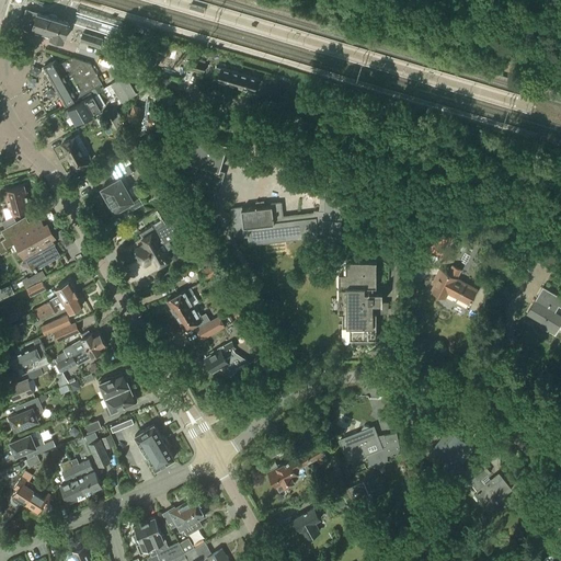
[(59,19),(58,19),(49,15),(48,15),(39,12),(38,12),(29,9),(26,9),(26,10),(22,25),(21,25),(21,26),(22,27),(23,27),(32,30),(32,31),(33,31),(34,31),(43,33),(44,34),(53,36),(54,37),(64,39),(65,41),(65,39),(65,38),(66,35),(67,34),(66,34),(69,23),(70,23),(70,22),(69,22),(59,19)]
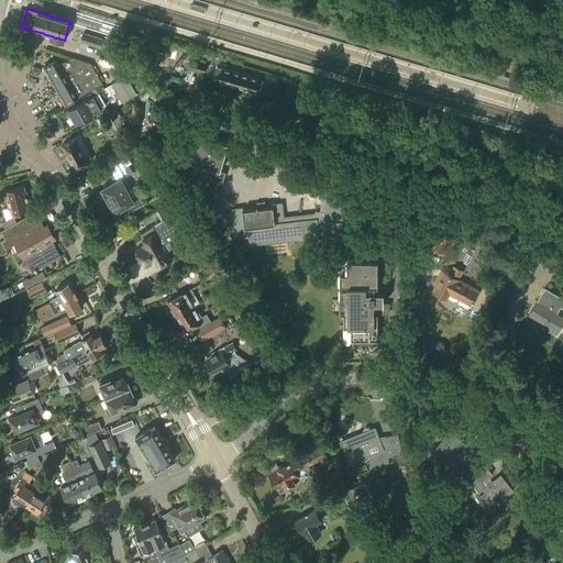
[(81,41),(100,46),(103,39),(84,32),(81,41)]
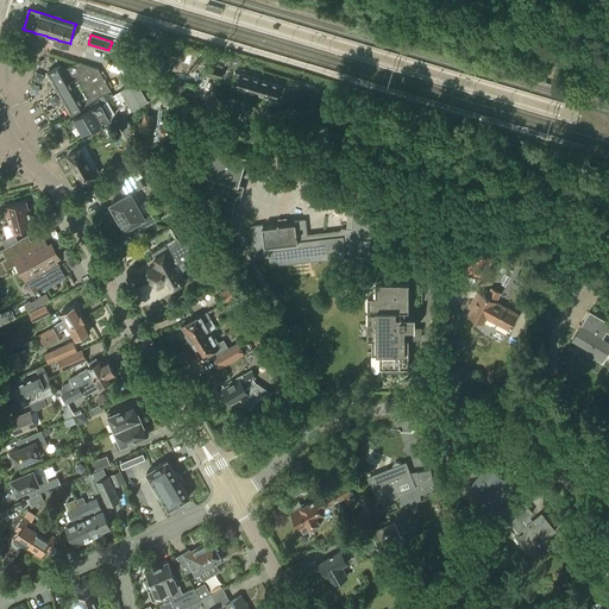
[(550,58),(562,61),(566,44),(556,41),(550,58)]
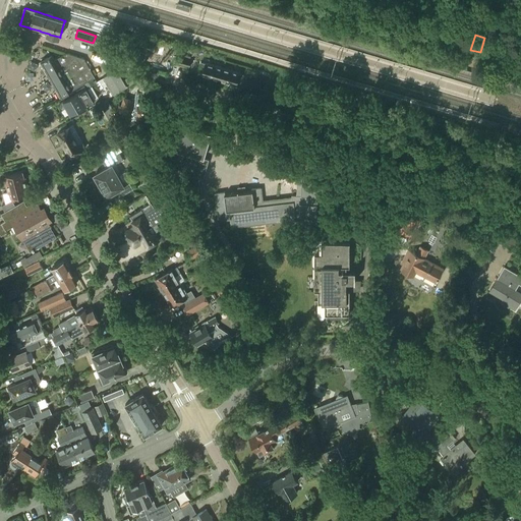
[(150,50),(152,43),(141,40),(135,59),(145,62),(149,49),(150,50)]
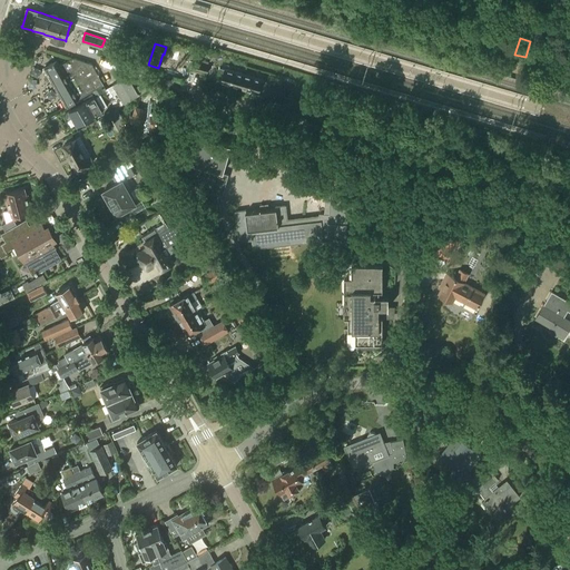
[(166,52),(164,60),(168,61),(165,70),(180,76),(186,60),(166,52)]
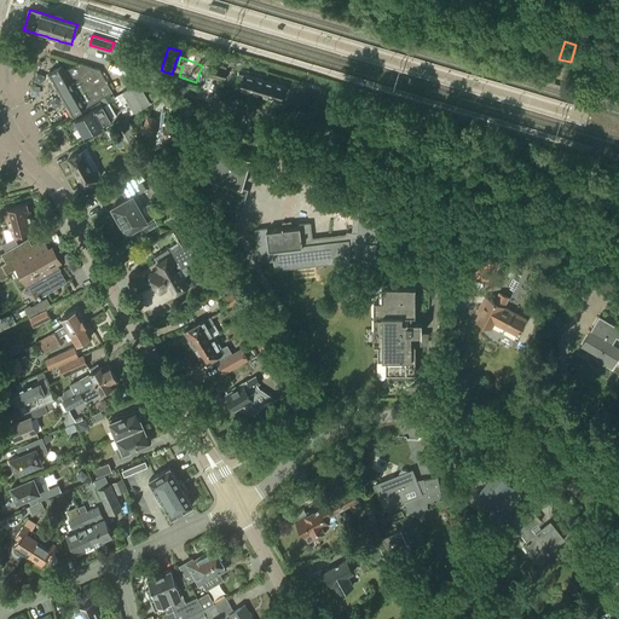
[(62,65),(48,73),(73,115),(114,92),(100,69),(80,63),(65,71),(62,65)]
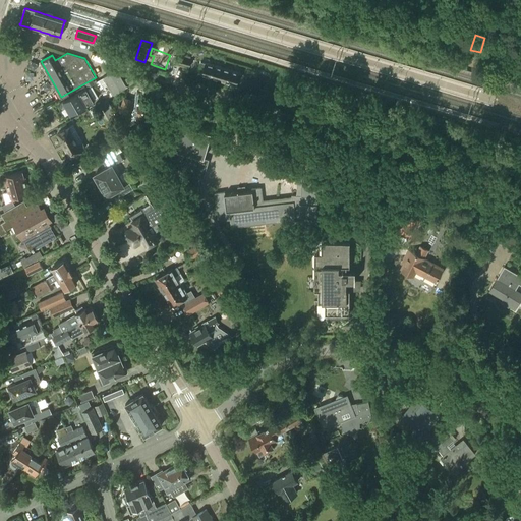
[(179,64),(189,66),(191,59),(181,57),(179,64)]
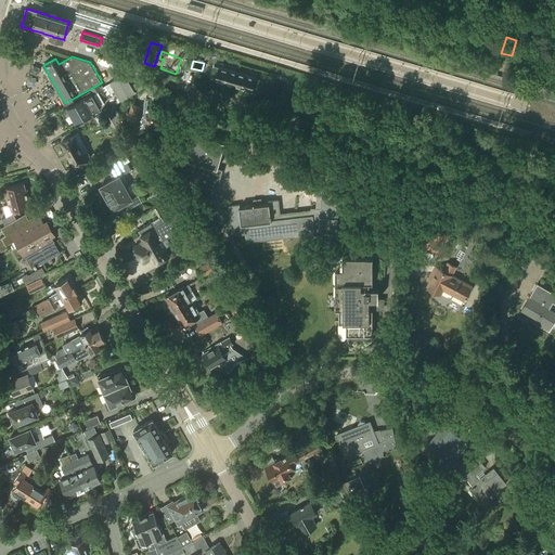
[(234,84),(237,72),(220,66),(220,67),(215,66),(213,74),(217,75),(217,78),(234,84)]
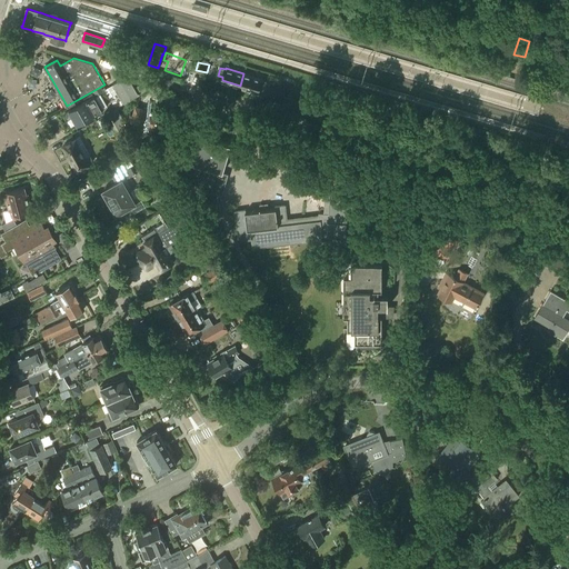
[(261,79),(243,73),(240,86),(258,91),(259,88),(263,89),(266,81),(261,79)]
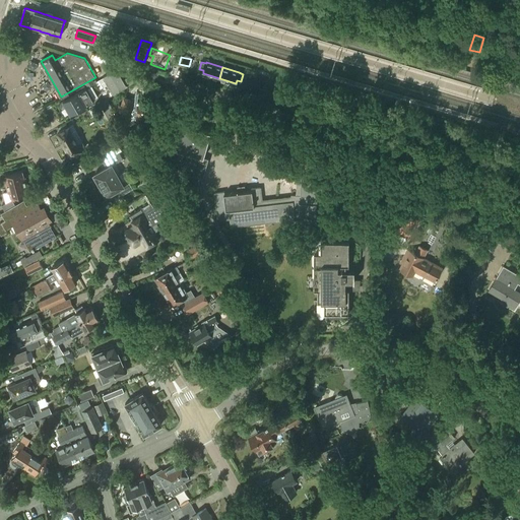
[(104,77),(114,94),(138,80),(134,74),(124,80),(117,69),(104,76),(104,77)]
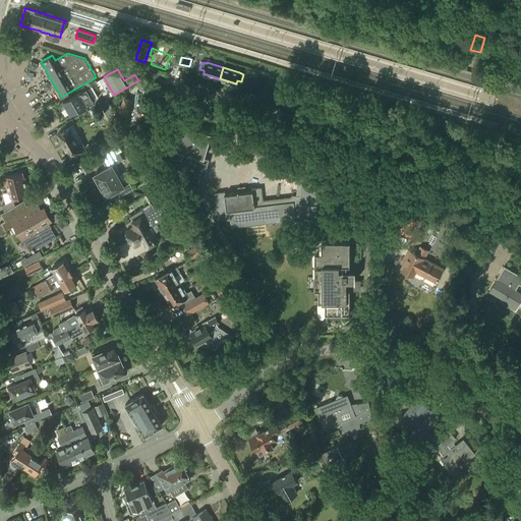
[(107,99),(114,95),(104,77),(97,81),(107,99)]
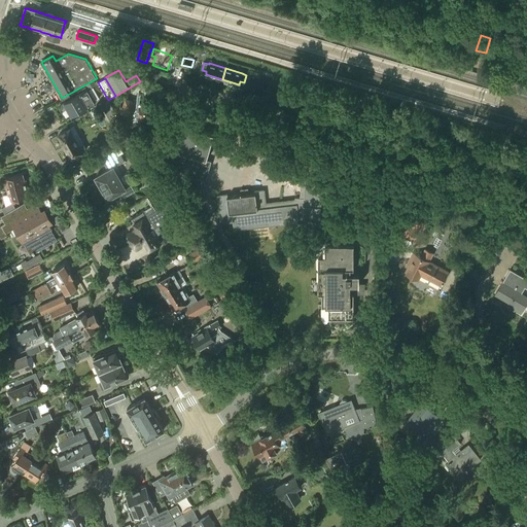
[(254,78),(252,85),(262,89),(265,81),(254,78)]
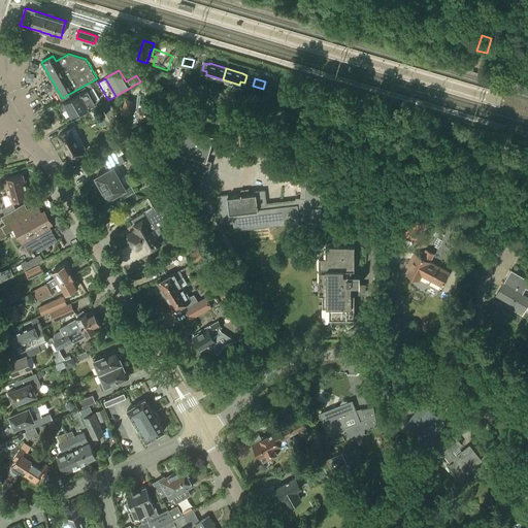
[(84,91),(78,94),(64,102),(65,103),(65,102),(72,116),(72,117),(96,102),(88,89),(84,91)]
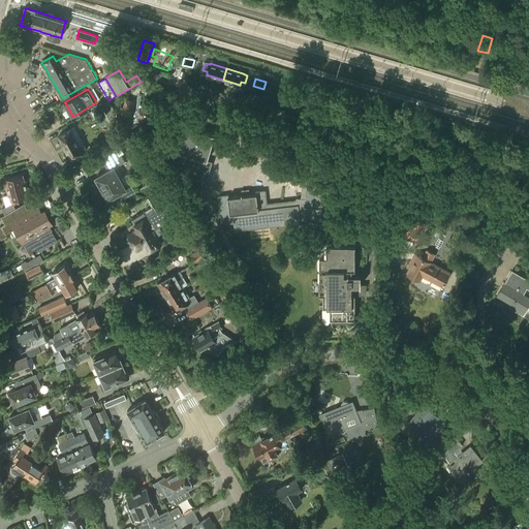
[(123,113),(122,113),(134,117),(148,121),(152,107),(126,100),(124,107),(122,106),(120,112),(123,113)]
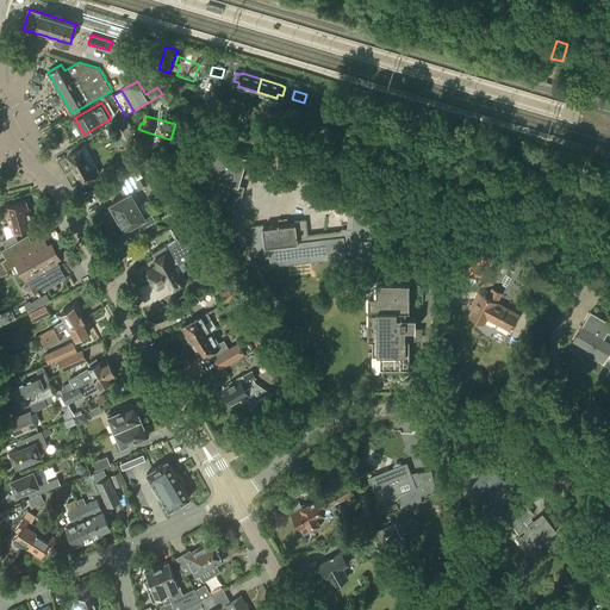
[(207,187),(204,199),(215,201),(215,199),(229,204),(228,206),(238,209),(246,186),(240,185),(248,156),(198,142),(186,180),(207,187)]
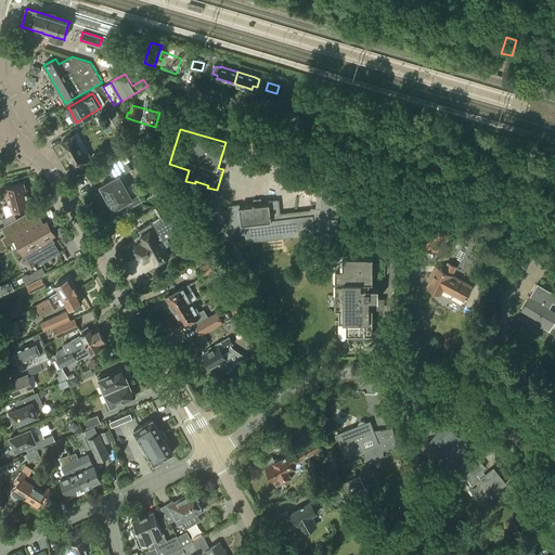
[(74,136),(62,142),(66,150),(72,158),(73,158),(77,166),(88,159),(91,157),(78,132),(74,136)]
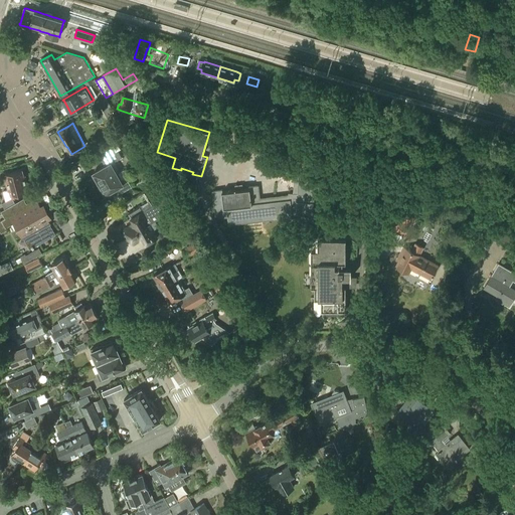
[(134,138),(127,142),(130,148),(138,143),(134,138)]
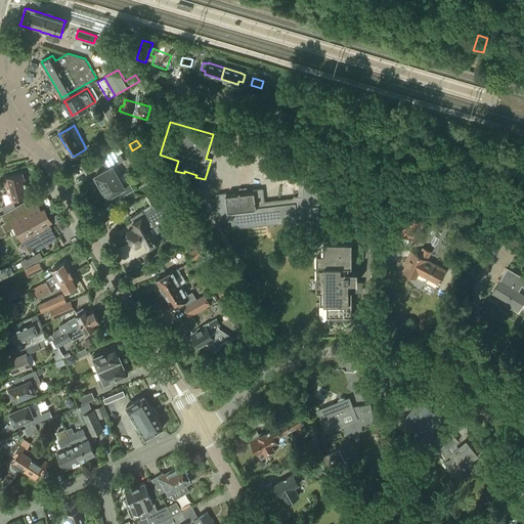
[(116,164),(119,163),(124,160),(120,153),(118,155),(115,148),(100,157),(103,163),(107,168),(94,175),(95,177),(94,178),(97,183),(98,182),(100,186),(119,176),(115,170),(118,168),(116,164)]
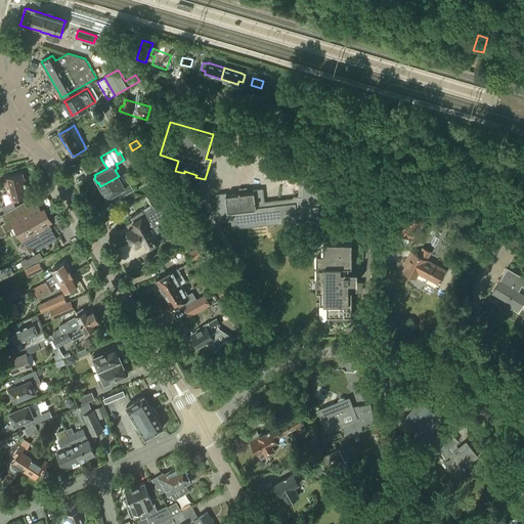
[(225,193),(218,194),(220,212),(219,212),(219,218),(220,218),(220,221),(232,220),(233,227),(297,219),(302,219),(302,222),(303,222),(317,222),(317,223),(325,223),(326,198),(320,198),(321,181),(318,181),(318,173),(323,174),(324,168),(312,167),(312,173),(312,181),(307,181),(307,175),(300,175),(299,197),(294,195),(294,199),(280,201),(264,203),(262,189),(255,189),(254,189),(254,192),(248,192),(247,187),(239,188),(239,193),(232,194),(226,195),(226,193),(225,193)]
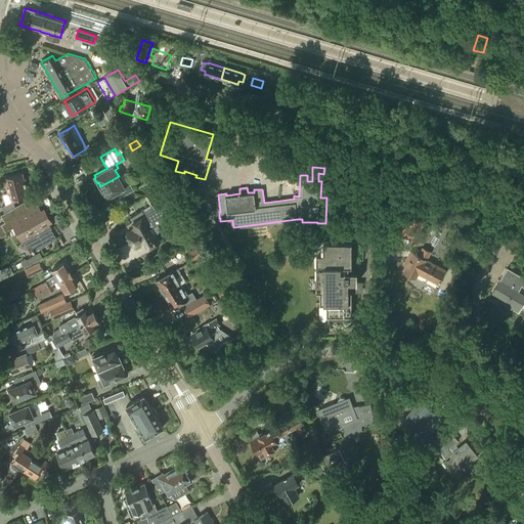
[(8,193),(4,194),(6,205),(2,207),(5,213),(15,207),(12,202),(18,200),(18,197),(29,193),(27,188),(29,187),(26,179),(25,179),(23,173),(6,178),(7,184),(6,184),(8,193)]
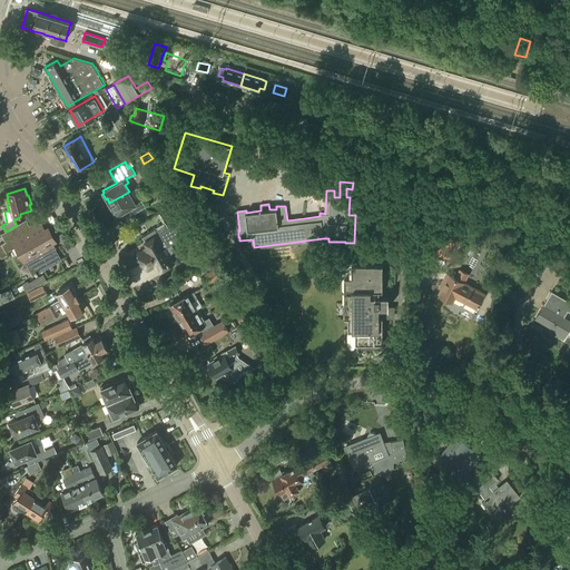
[(129,192),(109,203),(112,207),(111,208),(114,214),(115,213),(116,215),(130,207),(134,213),(146,206),(141,199),(139,202),(137,197),(133,199),(129,192)]
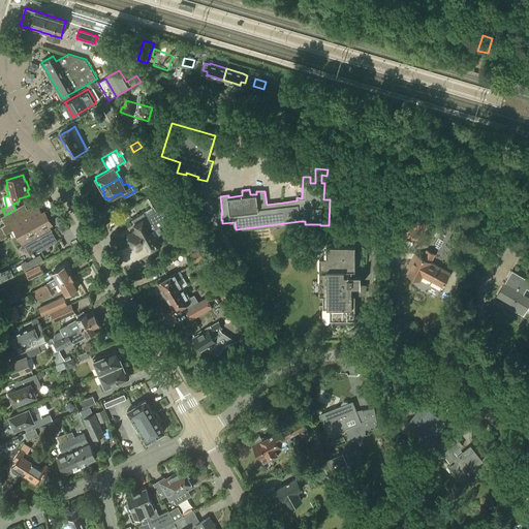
[(151,179),(149,188),(156,190),(158,181),(151,179)]
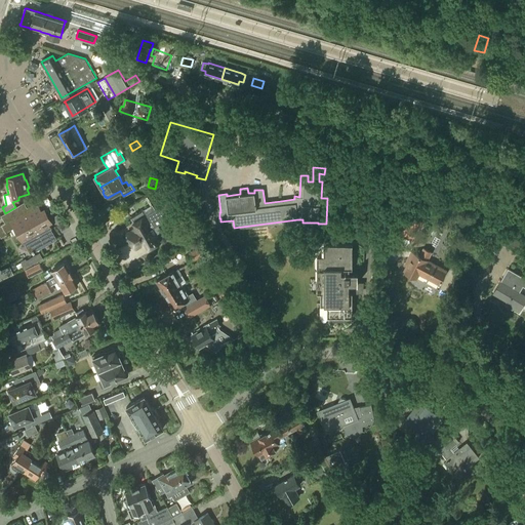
[(128,235),(127,237),(130,242),(150,231),(158,226),(175,216),(179,213),(171,198),(158,205),(159,207),(155,210),(152,204),(143,210),(146,215),(133,221),(136,228),(127,233),(128,235)]
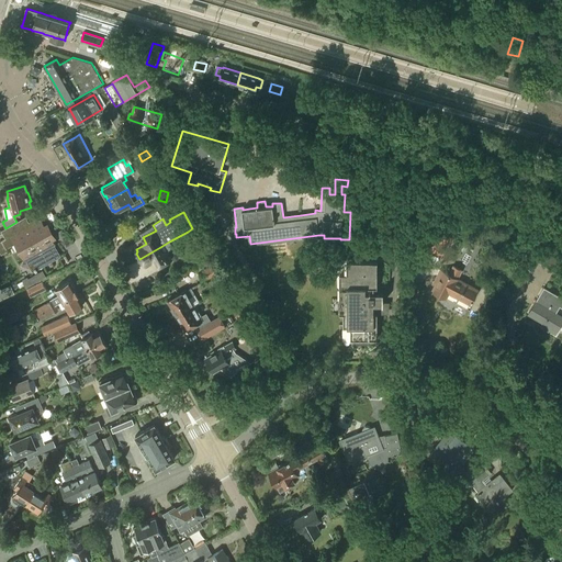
[(33,272),(62,256),(53,240),(54,239),(47,226),(45,227),(38,217),(29,223),(25,217),(2,231),(7,238),(2,240),(7,249),(17,243),(33,272)]
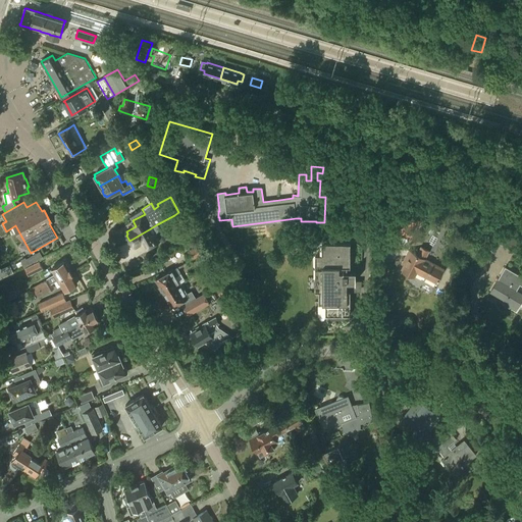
[(184,220),(178,212),(174,215),(179,224),(184,220)]
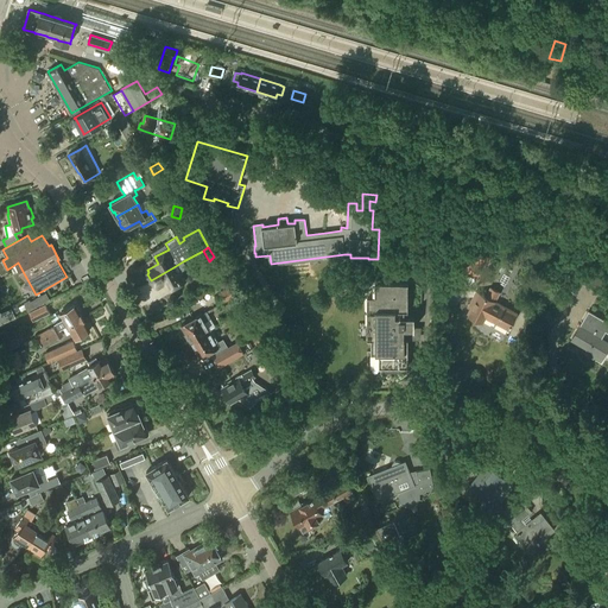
[(462,270),(479,274),(485,258),(468,253),(462,270)]
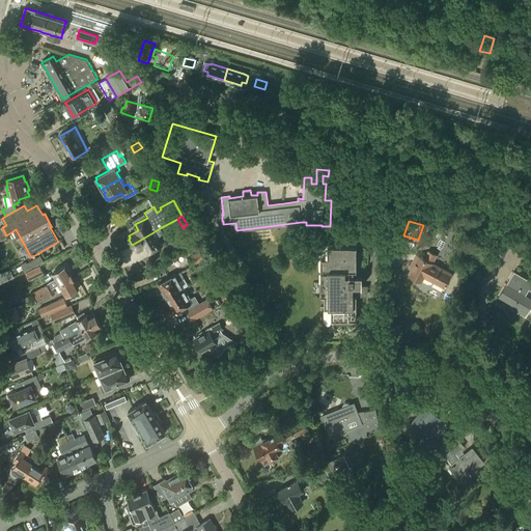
[(151,233),(132,245),(135,250),(137,250),(138,252),(147,247),(150,252),(163,245),(159,236),(163,234),(160,228),(151,233)]
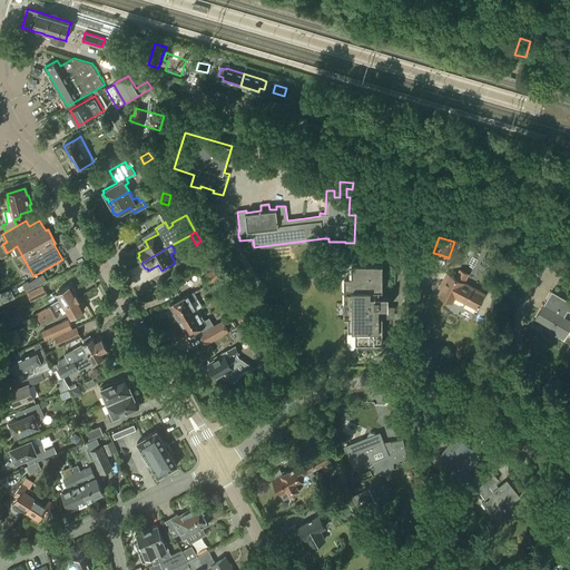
[(194,262),(197,267),(210,258),(206,253),(194,262)]
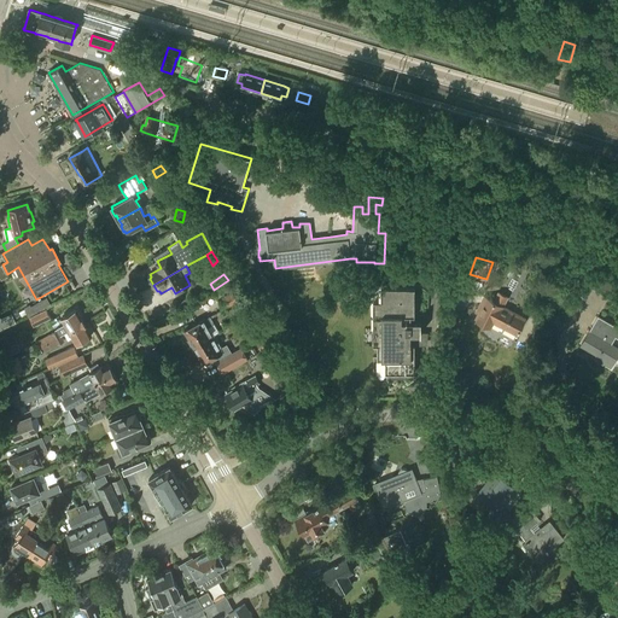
[(404,372),(415,372),(415,344),(421,344),(421,334),(421,321),(420,321),(412,321),(412,315),(415,315),(415,287),(382,287),(382,301),(373,301),(373,344),(378,345),(378,359),(385,359),(385,372),(394,372),(394,375),(404,375),(404,372)]
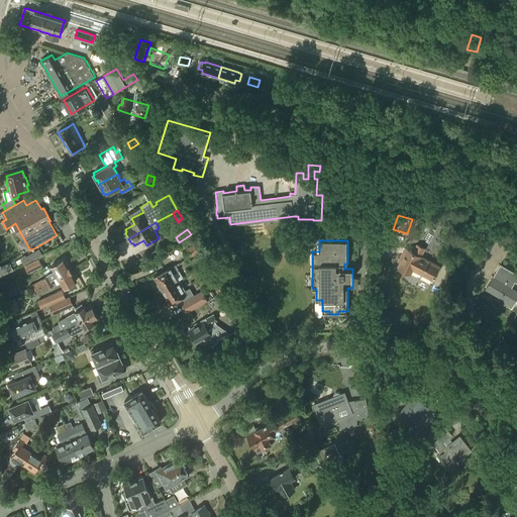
[(414,269),(433,279),(440,266),(422,256),(426,249),(417,244),(413,251),(405,247),(399,262),(401,263),(398,268),(411,274),(414,269)]
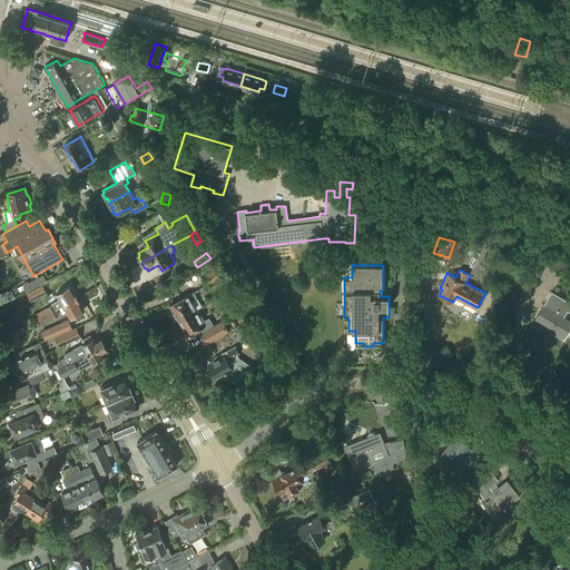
[(219,278),(215,271),(202,277),(206,285),(219,278)]
